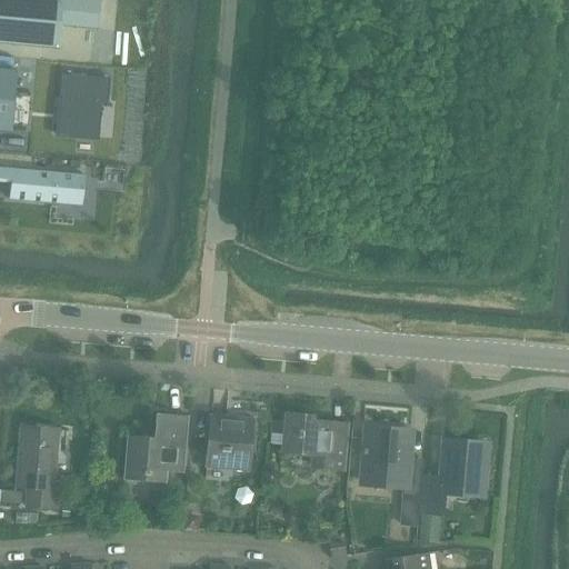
[(89,0),(0,0),(0,42),(57,49),(59,25),(97,28),(99,1),(89,0)]
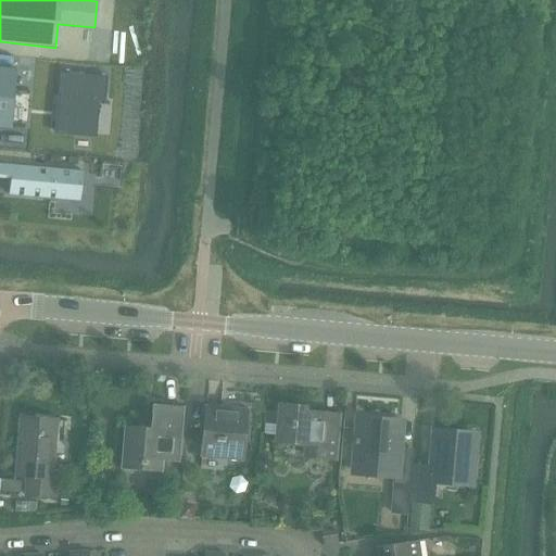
[(0,67),(0,127),(10,129),(15,70),(0,67)]
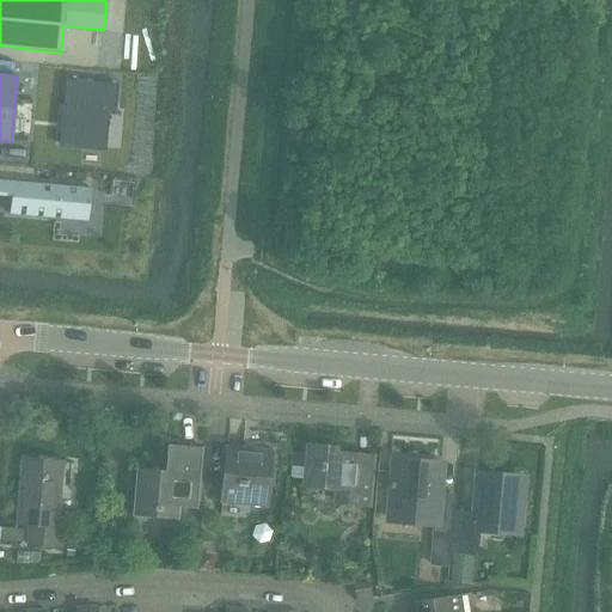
[(67,81),(60,148),(102,153),(106,111),(115,111),(117,86),(67,81)]
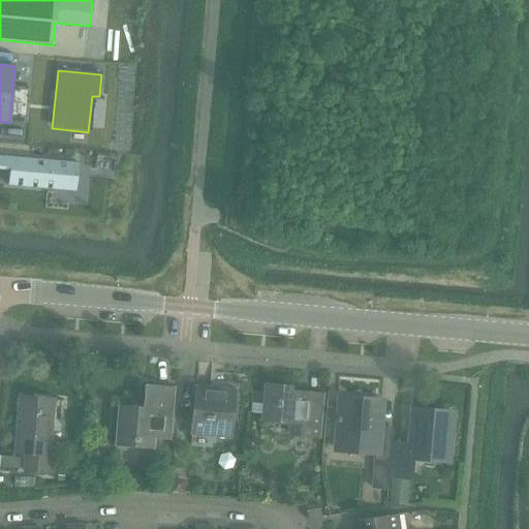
[(0,184),(70,191),(78,191),(78,189),(81,165),(0,156),(0,184)]
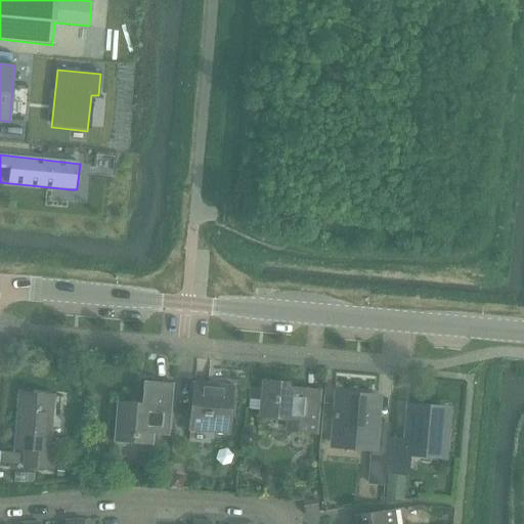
[(115,432),(114,442),(153,446),(154,435),(167,437),(170,401),(153,400),(155,383),(143,382),(141,404),(117,402),(115,432)]
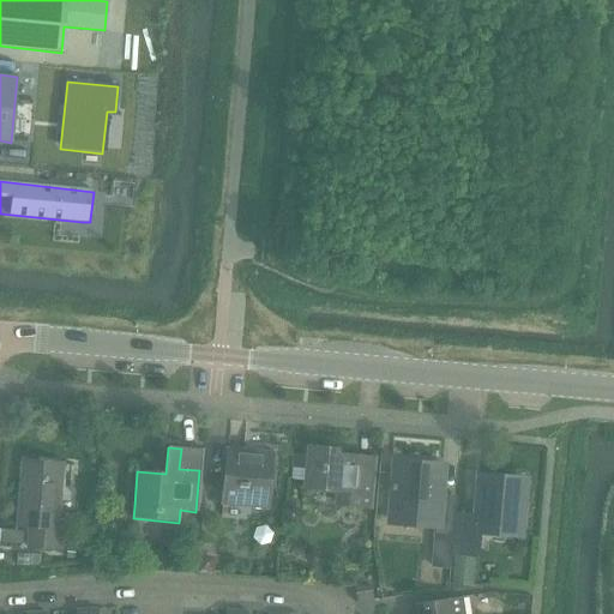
[(369,510),(374,459),(326,455),(326,449),(308,447),(304,488),(337,492),(336,501),(348,503),(347,507),(369,510)]
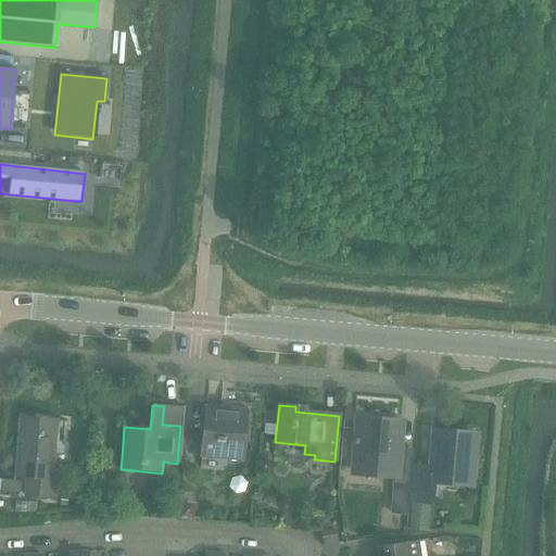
[(205,406),(201,458),(242,462),(247,411),(205,406)]
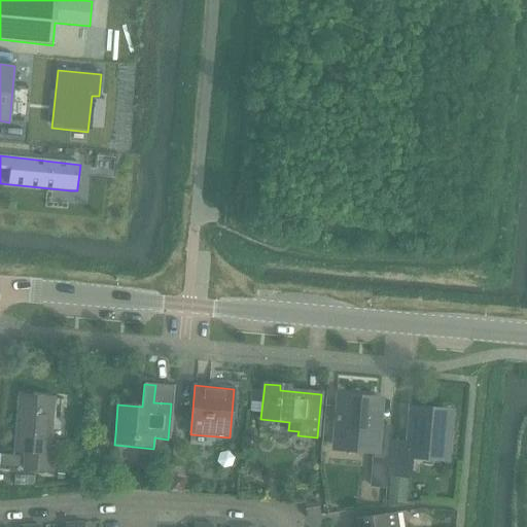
[(51,471),(53,455),(48,454),(53,397),(19,395),(14,453),(24,454),(23,469),(51,471)]
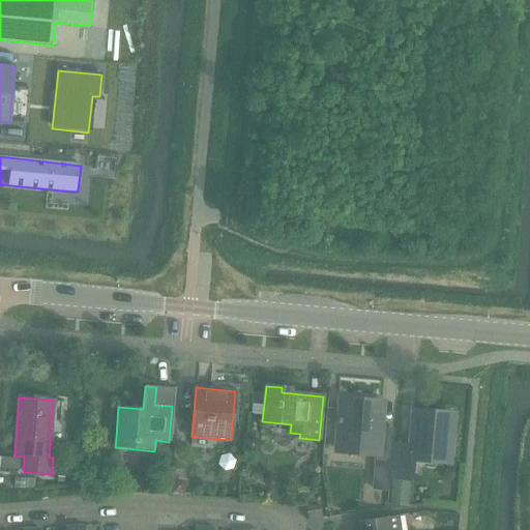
[(389,465),(392,433),(392,428),(380,427),(382,404),(341,401),(336,454),(374,458),(373,463),(389,465)]
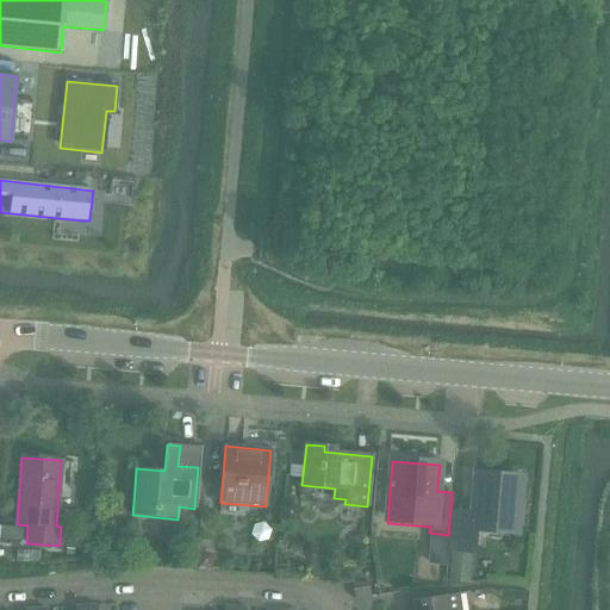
[(515,530),(518,479),(478,477),(474,516),(455,515),(453,548),(472,549),(474,527),(515,530)]
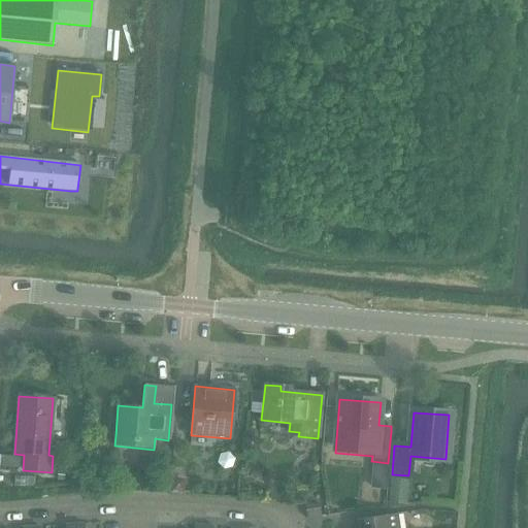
[(57,469),(56,481),(64,482),(65,470),(57,469)]
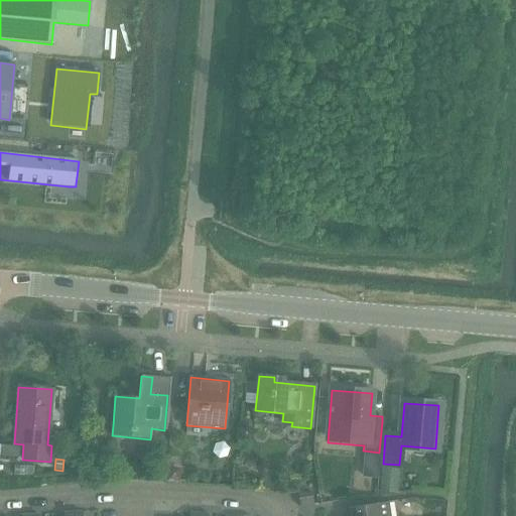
[(14,466),(13,476),(23,477),(23,476),(24,474),(24,466),(14,466)]
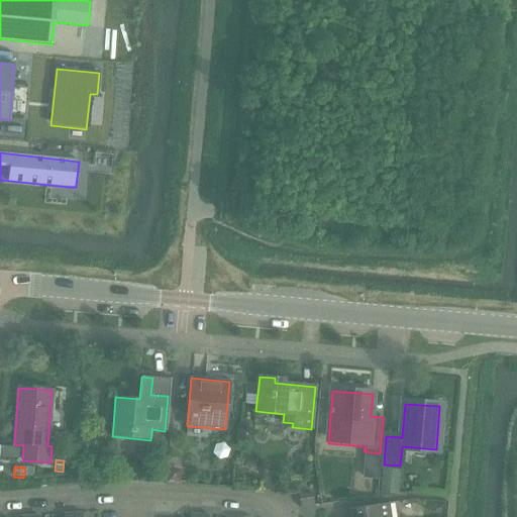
[(24,475),(23,477),(32,478),(33,468),(24,467),(24,475)]
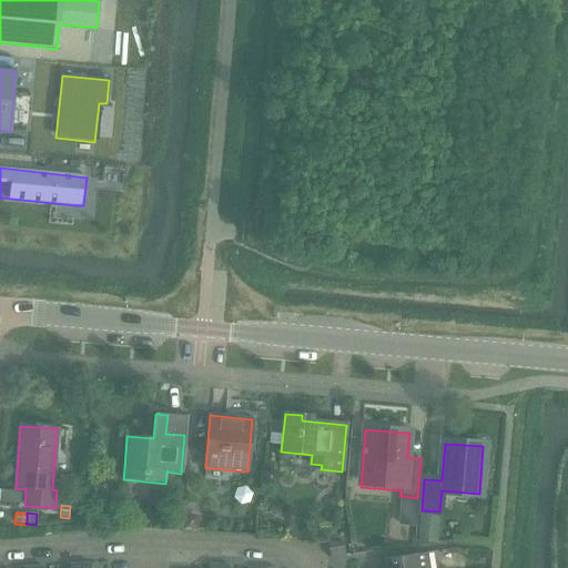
[(184,515),(183,529),(196,530),(198,516),(184,515)]
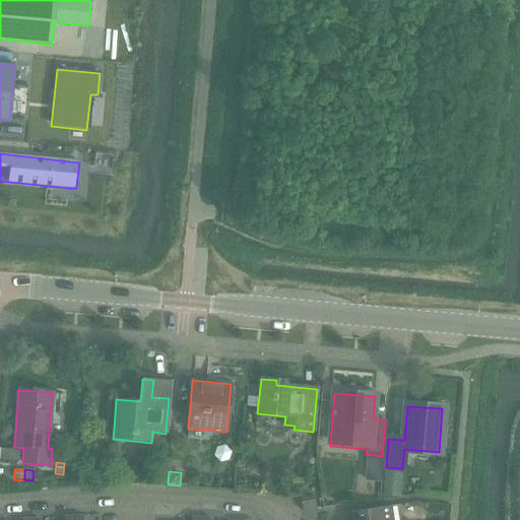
[(383,482),(382,495),(400,496),(401,483),(383,482)]
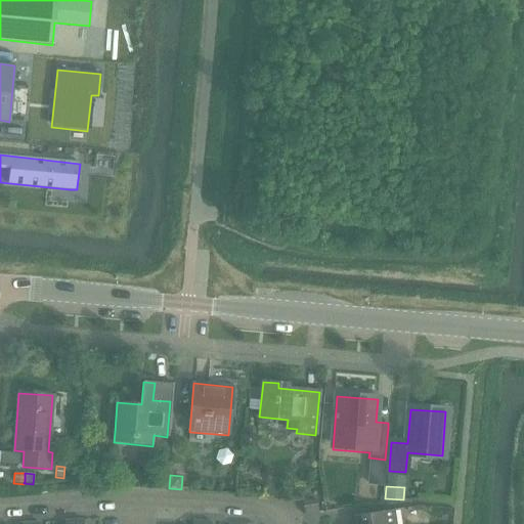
[(302,501),(303,504),(305,515),(305,516),(319,514),(319,513),(316,499),(303,501),(302,501)]
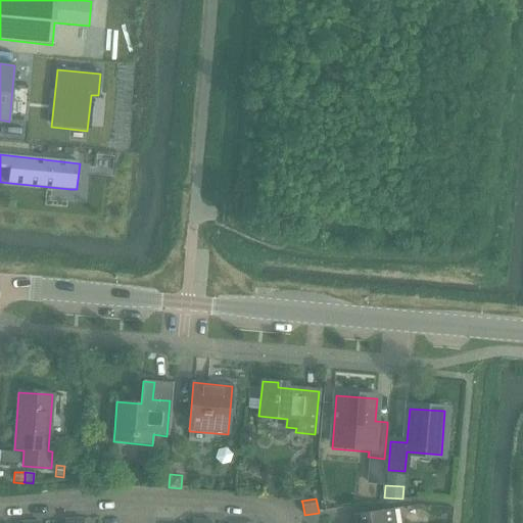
[(354,522),(394,522),(392,509),(353,515),(354,522)]
